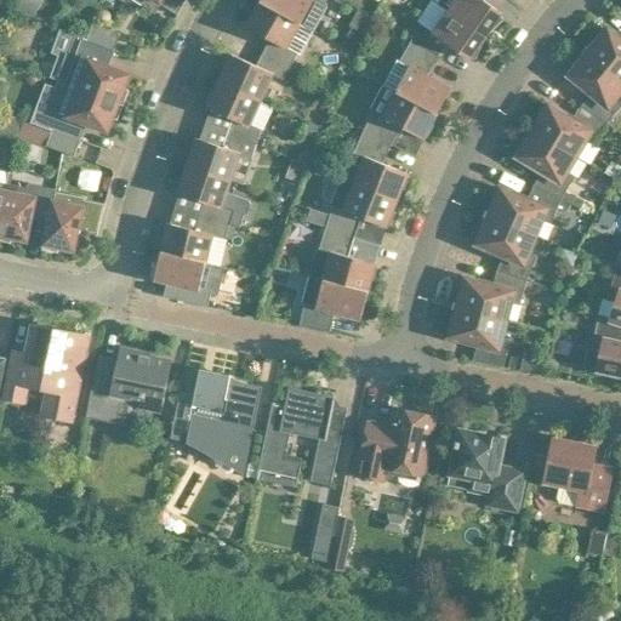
[(134,0),(155,12),(160,4),(178,16),(186,0),(134,0)]
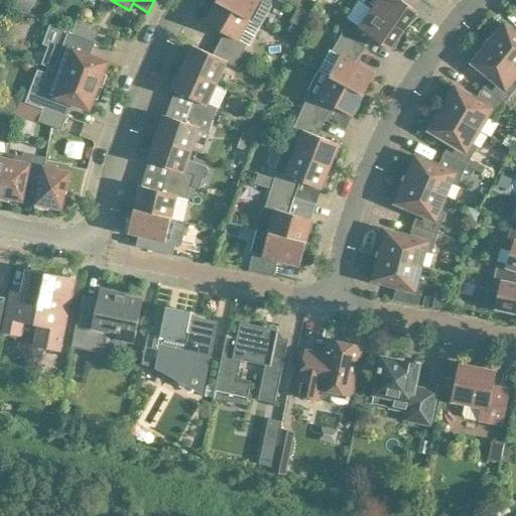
[(217,0),(217,1),(250,19),(261,25),(271,5),(270,4),(272,0),(217,0)]
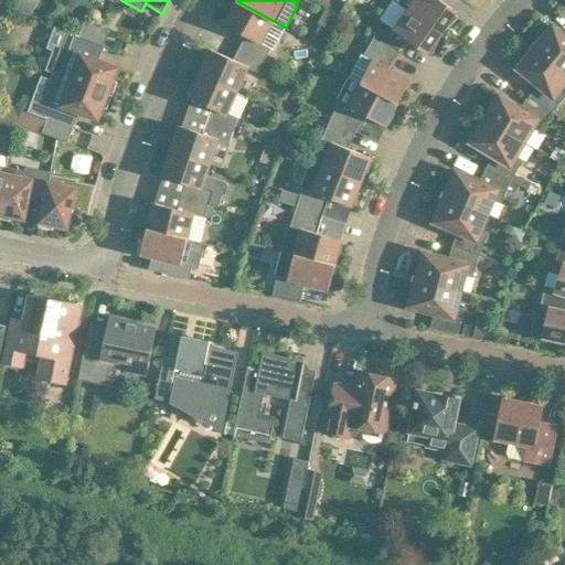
[(439,0),(401,0),(400,3),(407,9),(443,33),(444,31),(445,32),(458,18),(456,14),(457,12),(439,0)]
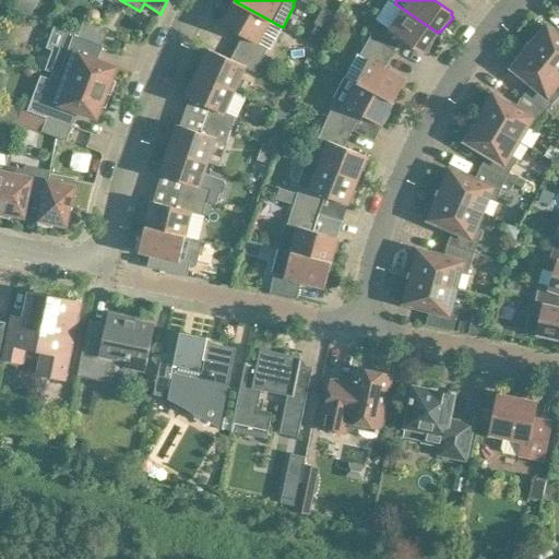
[(244,36),(237,47),(262,60),(269,48),(271,49),(282,28),(271,23),(271,21),(235,1),(229,11),(227,10),(221,20),(224,22),(222,24),(244,36)]
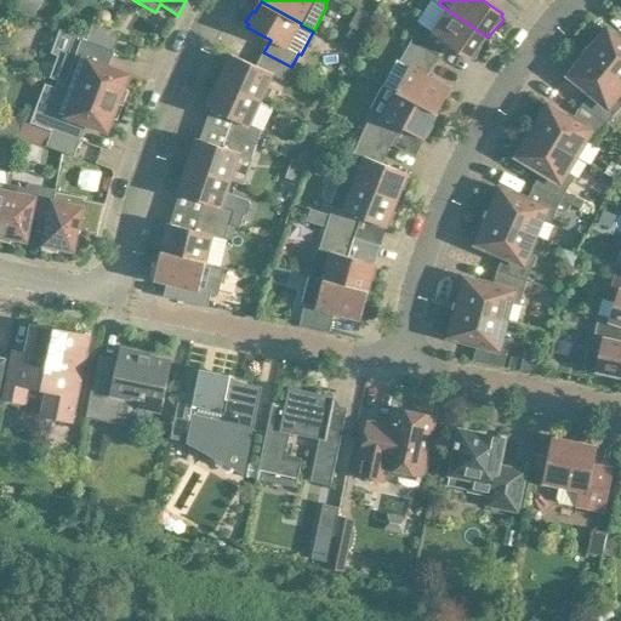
[(421,24),(411,41),(438,58),(446,44),(469,60),(472,57),(477,60),(485,39),(486,36),(448,10),(432,32),(421,24)]
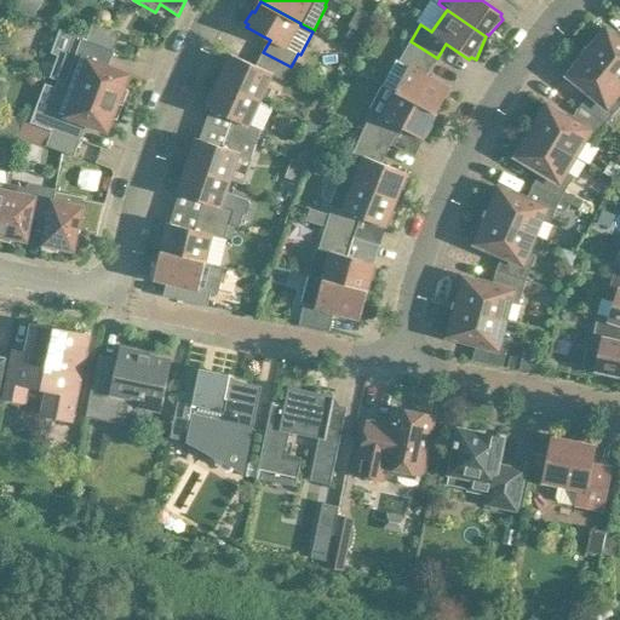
[(92,23),(86,39),(86,40),(114,51),(120,34),(92,23)]
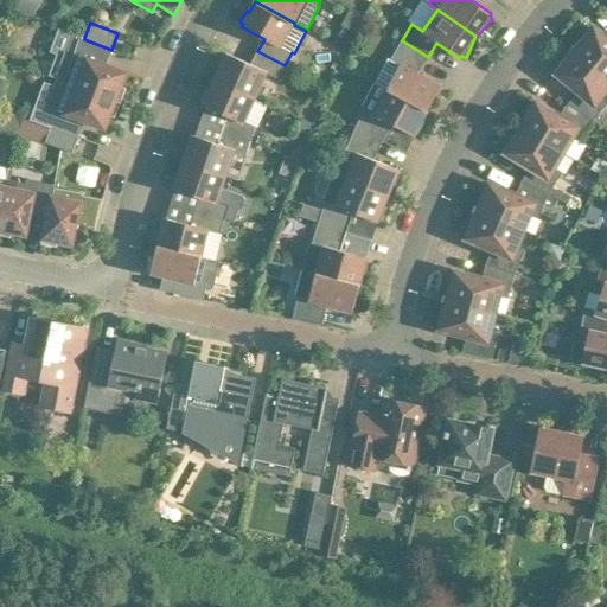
[(606,38),(589,25),(572,48),(606,76),(606,38)]
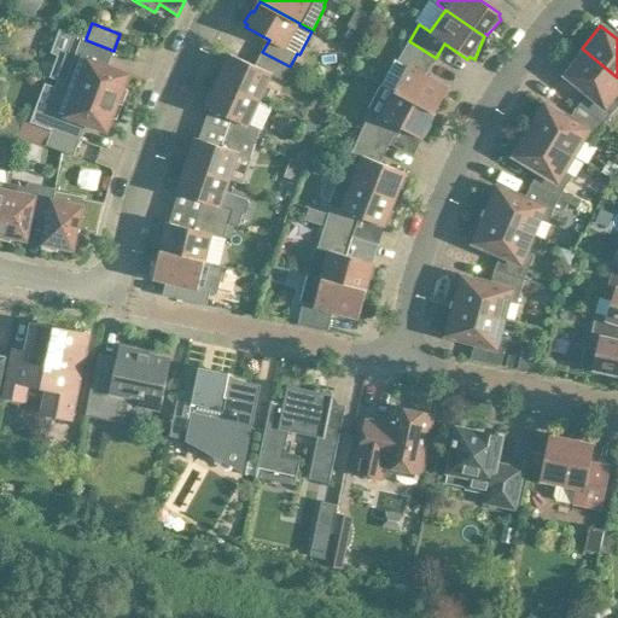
[(114,51),(86,40),(86,39),(75,35),(66,58),(75,62),(66,82),(66,83),(122,105),(128,91),(124,89),(130,74),(109,65),(114,51)]
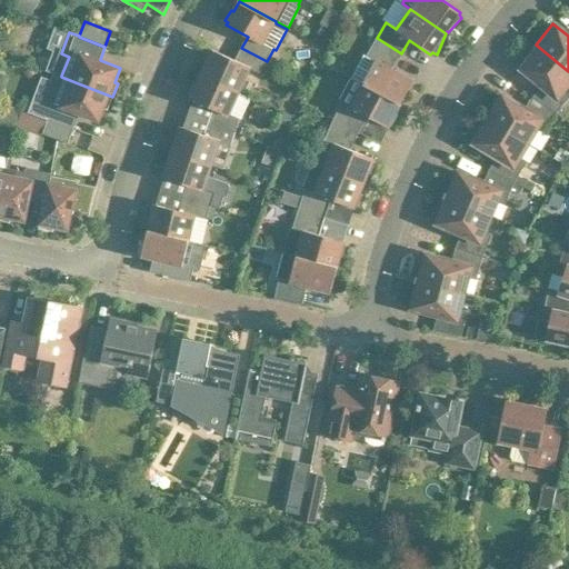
[(350,77),(363,83),(401,103),(413,80),(391,69),(401,53),(377,38),(366,57),(362,55),(350,77)]
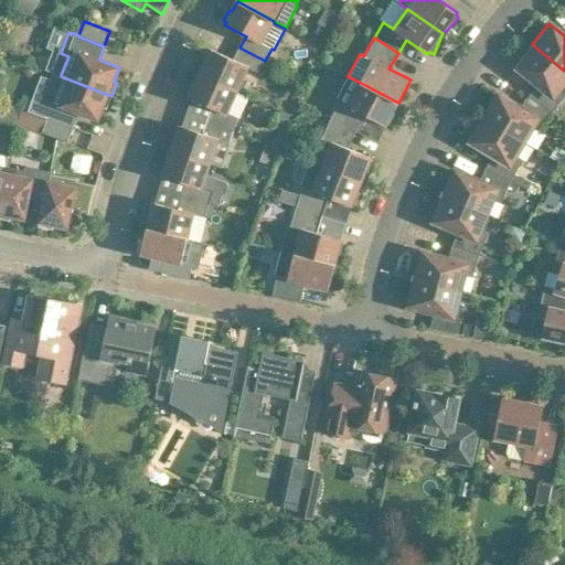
[(525,94),(553,113),(564,97),(564,92),(561,88),(564,82),(564,71),(532,44),(514,65),(535,82),(525,94)]
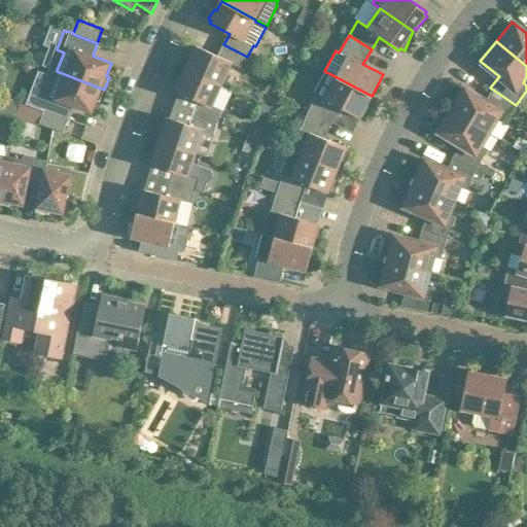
[(188,58),(190,59),(186,69),(222,84),(232,64),(241,68),(247,57),(223,44),(217,56),(197,46),(196,48),(194,47),(188,58)]
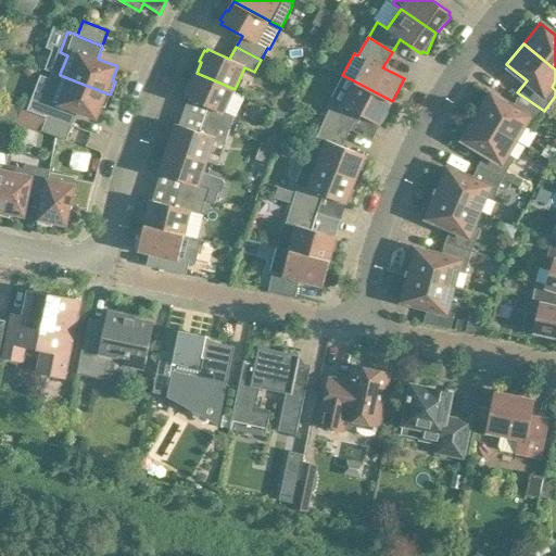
[(105,106),(110,95),(60,75),(60,74),(52,72),(50,78),(37,112),(43,114),(67,124),(73,110),(97,119),(102,105),(105,106)]
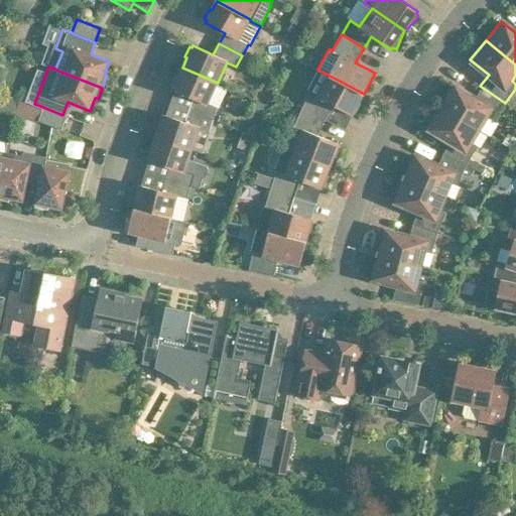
[(194,99),(189,110),(214,120),(218,108),(208,104),(218,83),(182,68),(178,77),(176,76),(171,86),(173,87),(172,90),(194,99)]
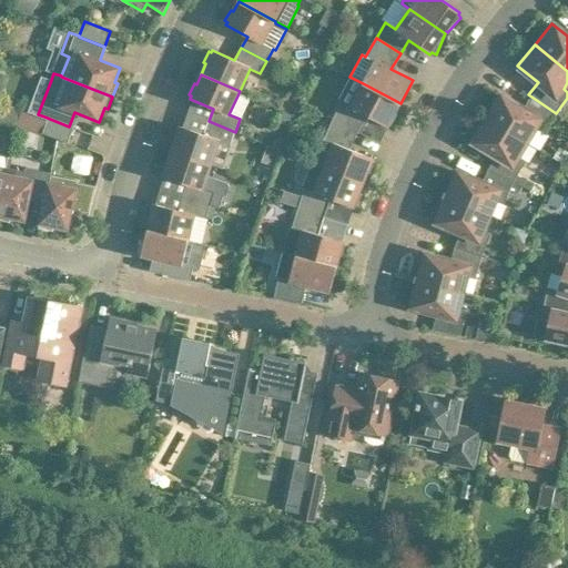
[(351,105),(342,101),(332,121),(358,132),(366,115),(387,127),(389,124),(392,125),(397,115),(395,114),(401,103),(363,83),(351,105)]
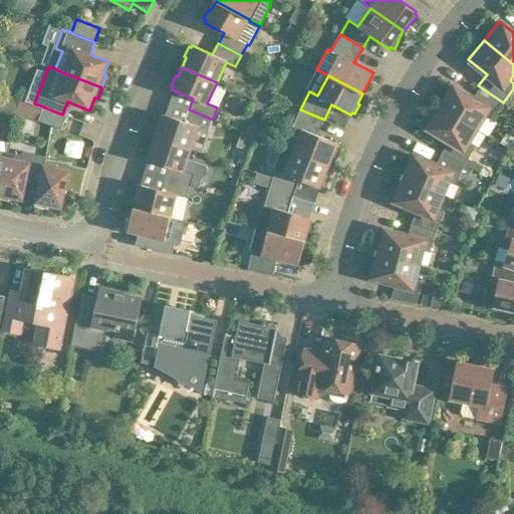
[(450,84),(438,105),(476,130),(484,116),(491,120),(503,102),(478,85),(471,96),(450,84)]
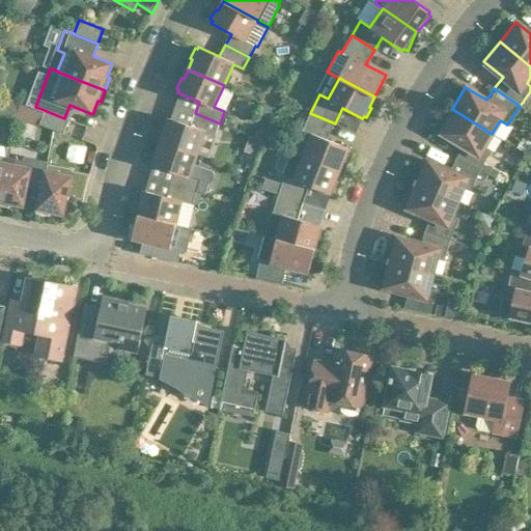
[(42,109),(42,111),(45,112),(39,126),(63,134),(68,120),(64,118),(42,109)]
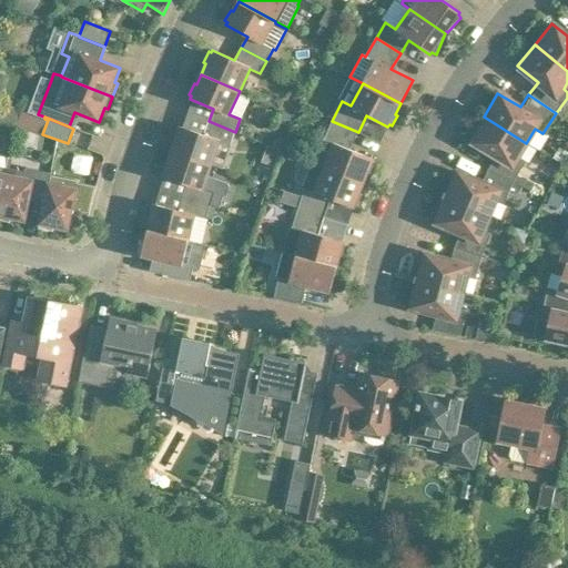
[(493,154),(484,168),(514,182),(526,162),(518,156),(526,143),(484,117),(469,140),(493,154)]
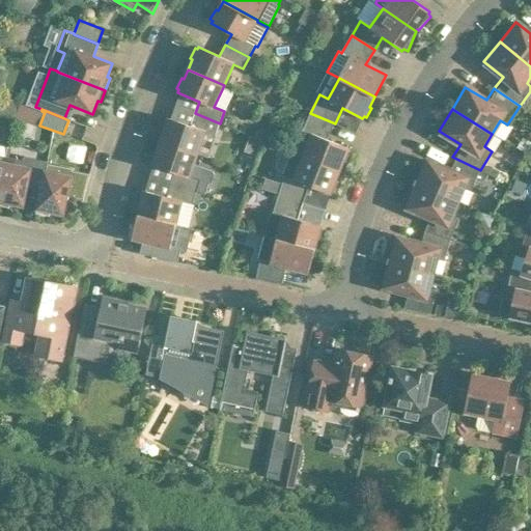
[(216,136),(220,123),(195,113),(191,126),(169,118),(168,120),(165,119),(162,131),(164,132),(161,142),(198,155),(205,132),(216,136)]
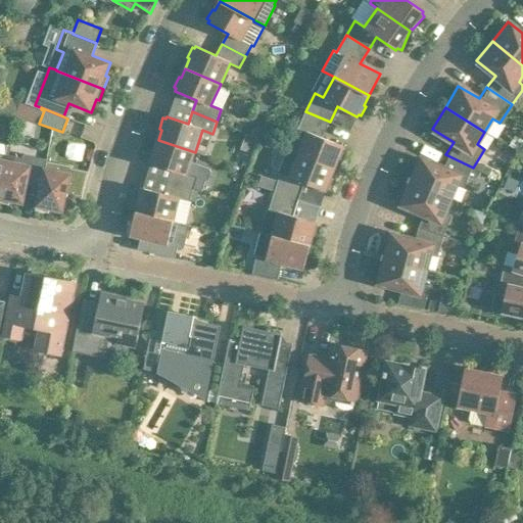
[(306,133),(298,154),(335,169),(339,159),(341,160),(345,149),(343,148),(344,146),(323,138),(330,122),(305,111),(297,130),(306,133)]
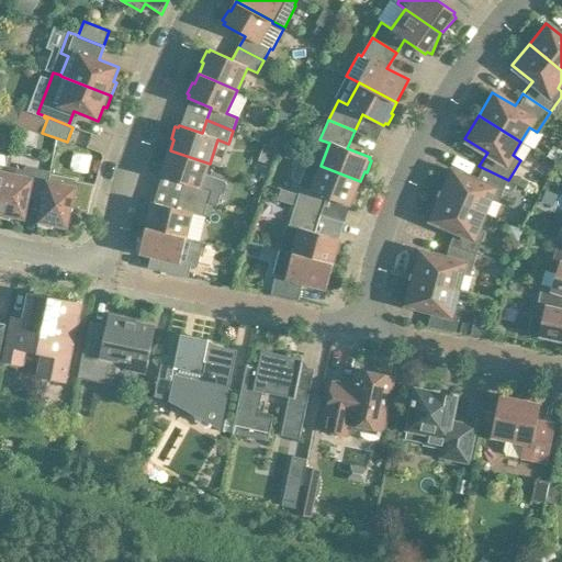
[(210,164),(170,150),(166,160),(164,160),(159,171),(163,172),(161,175),(184,183),(181,195),(208,203),(215,205),(220,194),(224,192),(226,184),(225,180),(205,175),(210,164)]
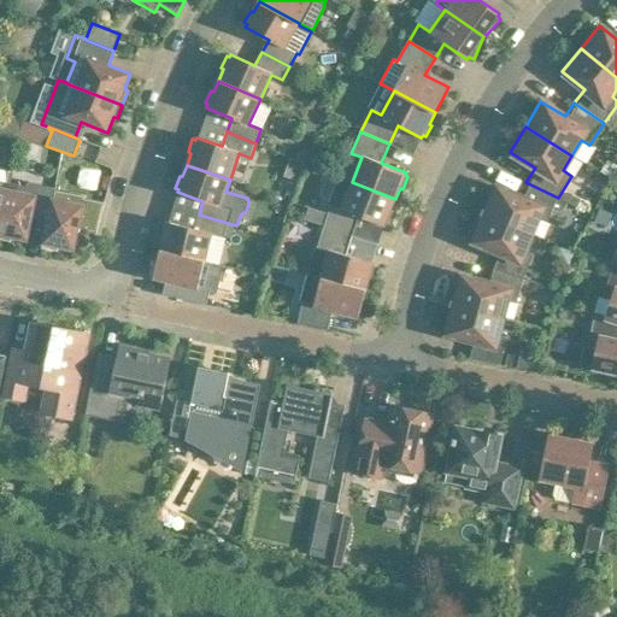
[(325,212),(322,225),(353,235),(359,216),(385,227),(386,223),(388,224),(393,212),(391,211),(395,199),(352,182),(338,176),(327,203),(329,203),(325,212)]
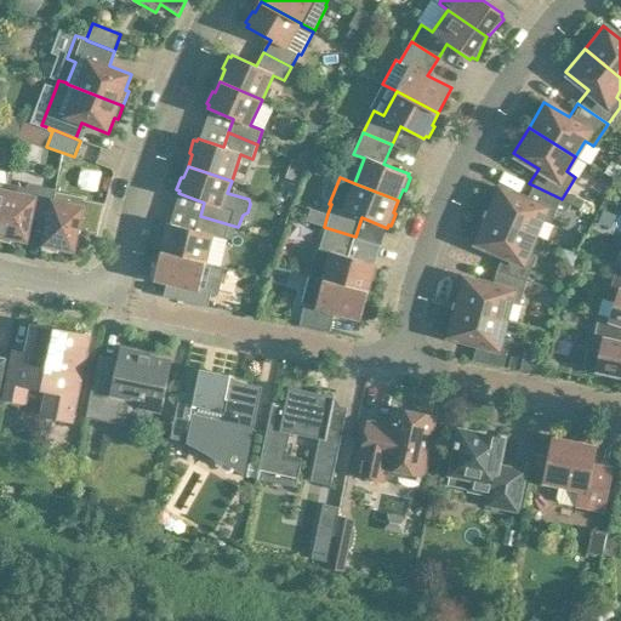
[(28,188),(7,183),(0,217),(0,239),(11,243),(11,239),(27,241),(32,220),(47,222),(49,222),(56,189),(28,183),(28,188)]
